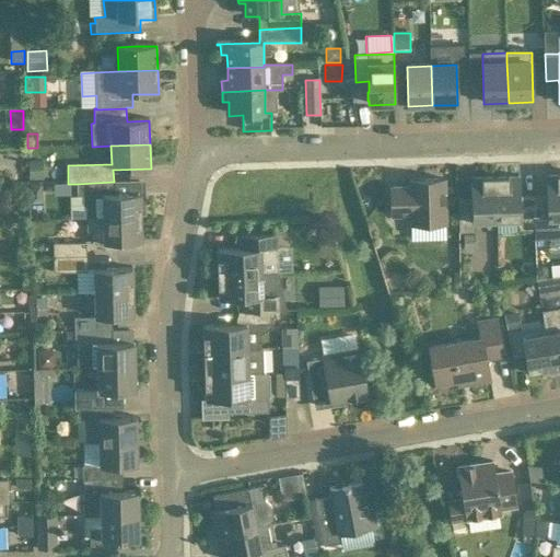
[(42,178),(42,164),(31,164),(31,178),(42,178)]
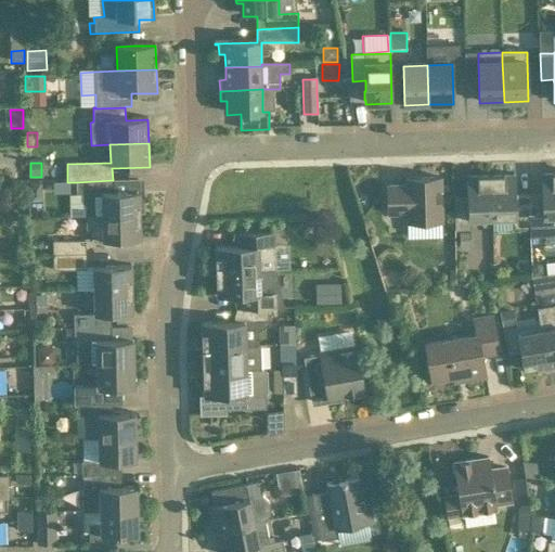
[(554,176),(541,176),(542,193),(542,202),(529,203),(530,229),(543,228),(546,219),(550,219),(554,219),(554,176)]
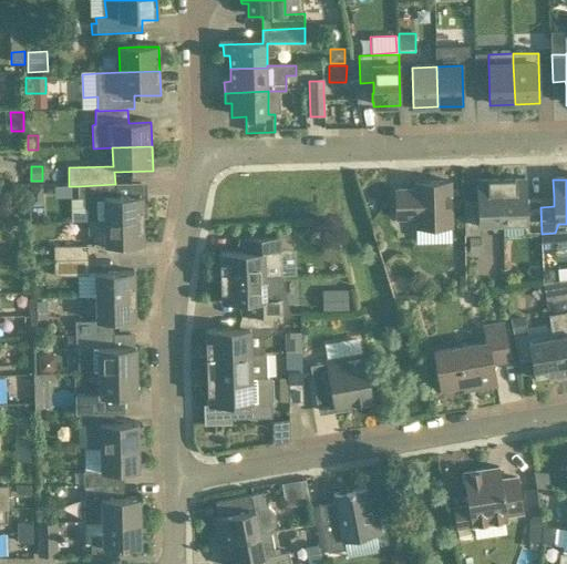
[(527,207),(527,198),(527,181),(502,182),(503,226),(504,241),(522,239),(526,234),(542,234),(540,207),(527,207)]
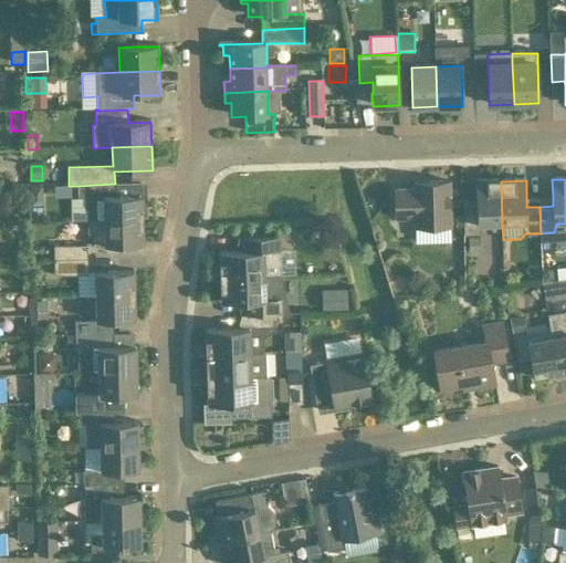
[(477,208),(463,209),(464,236),(479,236),(482,226),(502,226),(501,181),(477,183),(477,208)]
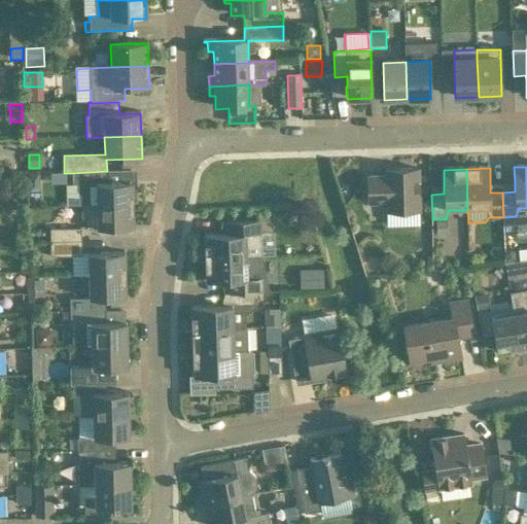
[(420,212),(419,190),(419,170),(385,171),(385,177),(367,178),(369,205),(385,205),(385,213),(390,213),(390,222),(394,225),(412,225),(416,221),(416,212),(420,212)]
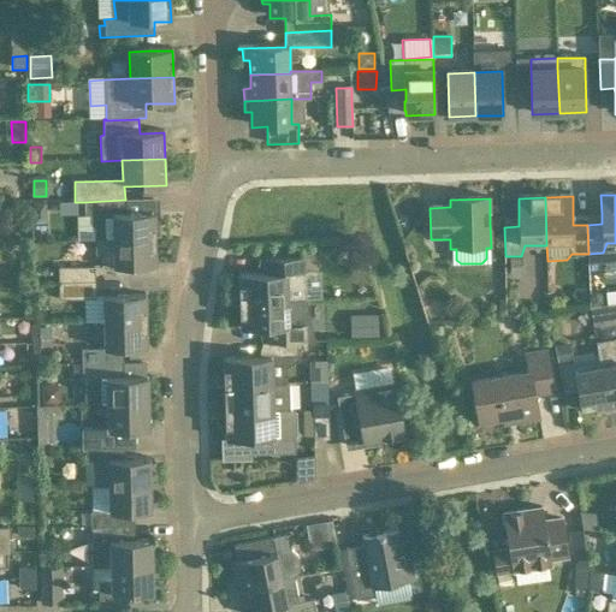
[(155,241),(155,237),(161,237),(160,214),(128,215),(128,200),(125,200),(84,202),(84,218),(77,218),(77,243),(95,242),(155,241)]
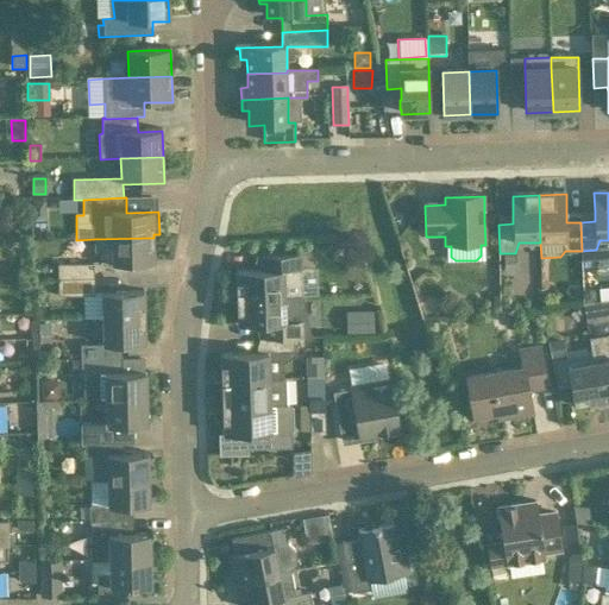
[(32,215),(39,215),(44,210),(43,202),(32,202),(32,215)]
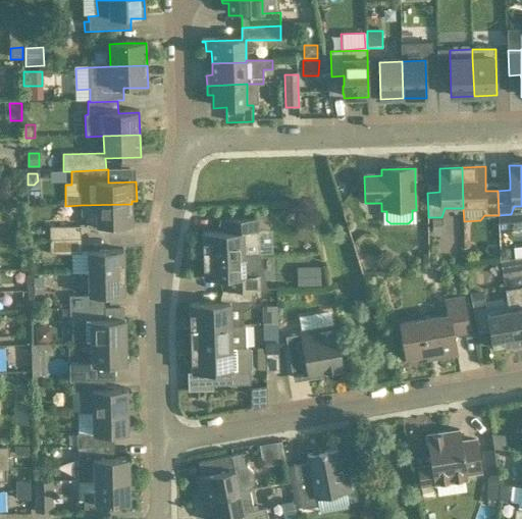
[(87,227),(111,227),(132,226),(132,204),(81,205),(81,216),(87,216),(87,227)]
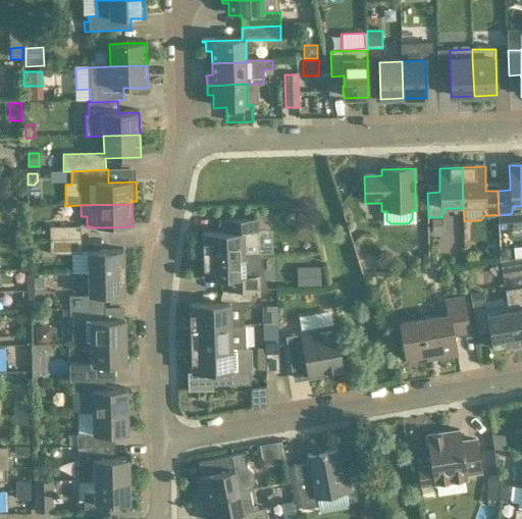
[(259,219),(250,219),(221,221),(221,234),(203,234),(204,257),(258,255),(258,231),(259,231),(259,219)]
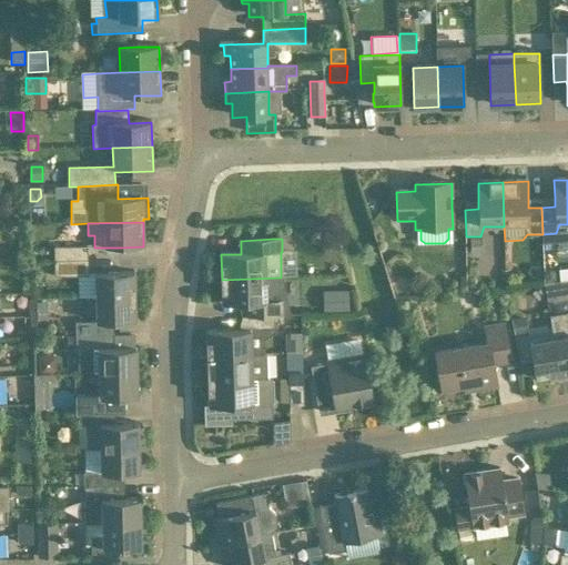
[(470,240),(470,254),(482,254),(482,240),(470,240)]
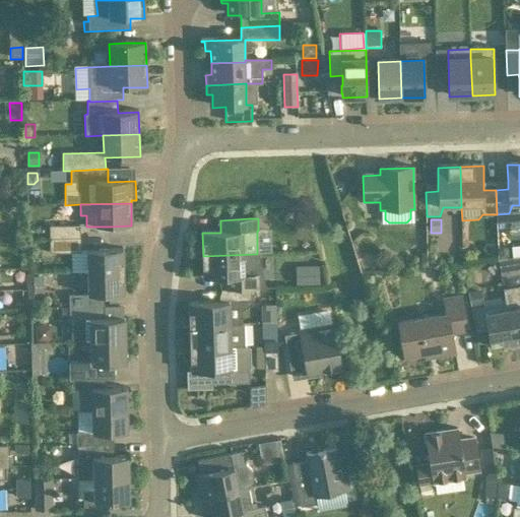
[(49,227),(50,240),(80,240),(80,227),(49,227)]
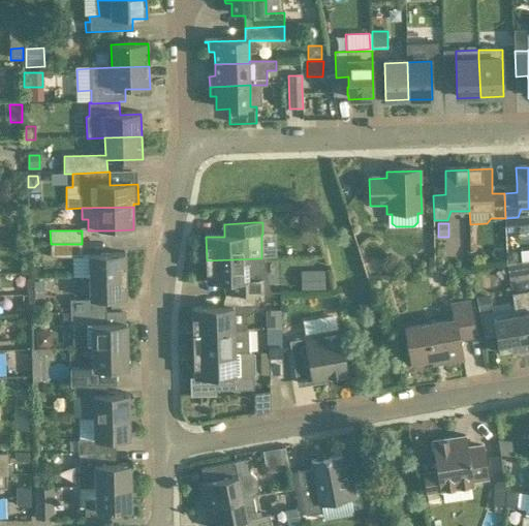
[(82,257),(82,244),(51,244),(51,258),(82,257)]
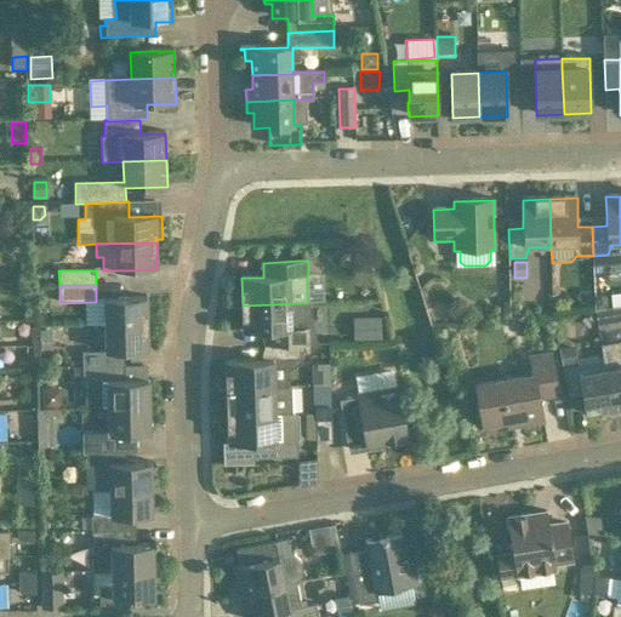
[(579,293),(579,304),(590,304),(590,293),(579,293)]
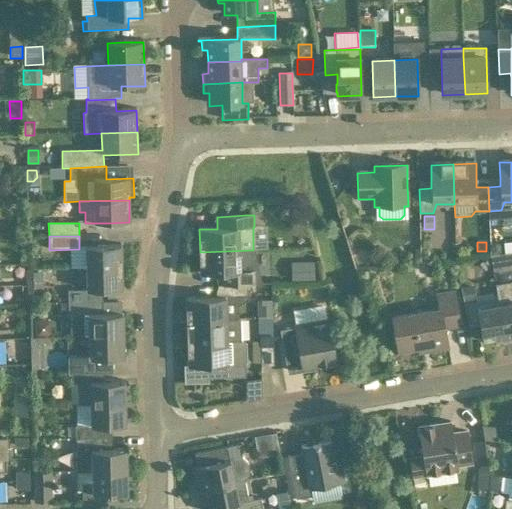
[(121,247),(101,247),(85,248),(85,269),(122,268),(121,247)]
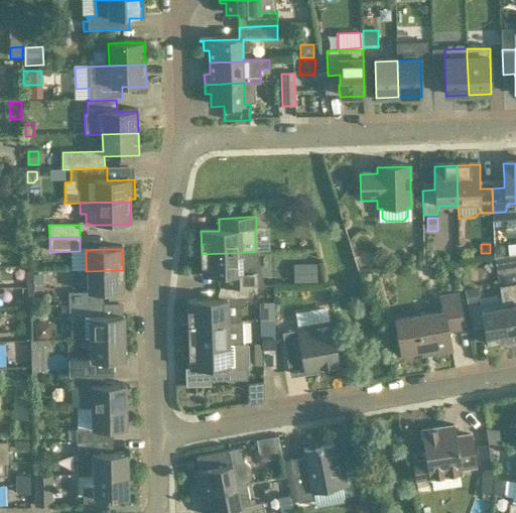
[(203,277),(216,276),(220,276),(221,288),(249,287),(264,287),(257,252),(255,252),(202,254),(203,277)]
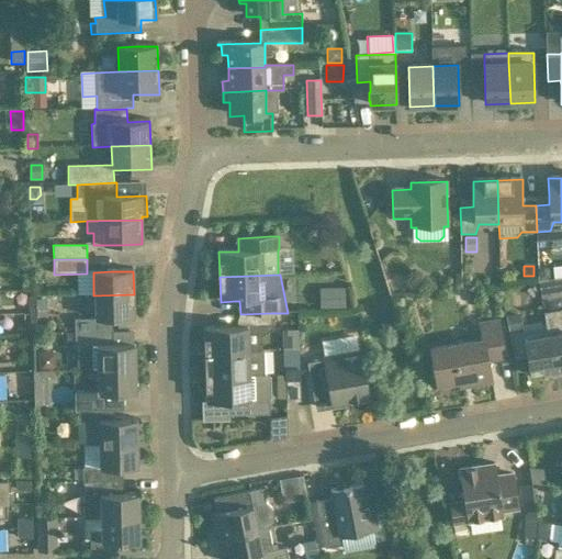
[(333,289),(334,310),(346,309),(345,289),(333,289)]
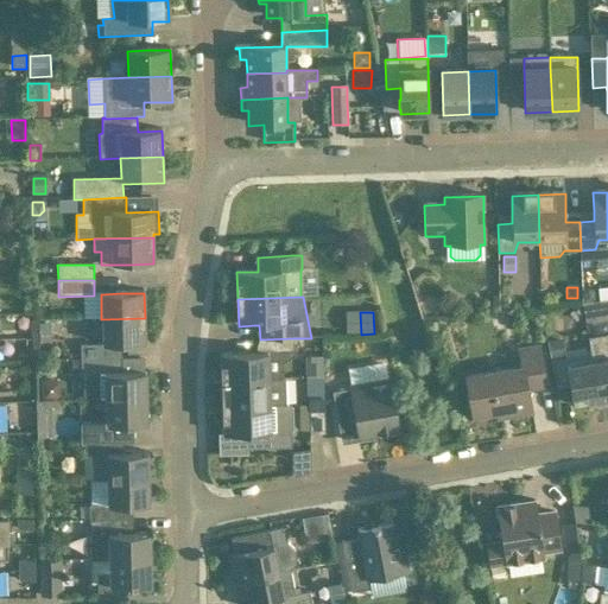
[(118,345),(121,345),(145,344),(145,318),(101,319),(102,344),(81,345),(81,360),(118,360),(118,345)]
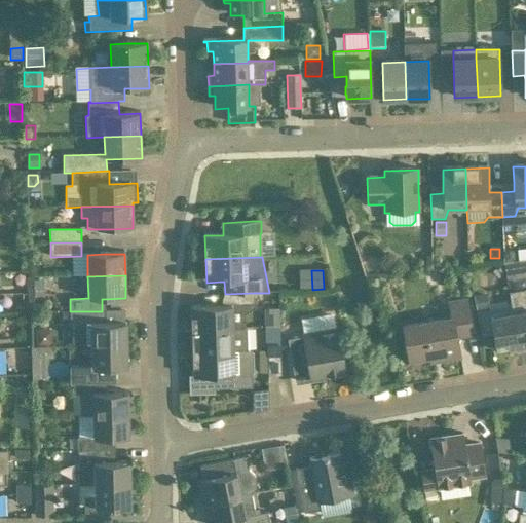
[(43,291),(43,282),(34,282),(35,291),(43,291)]
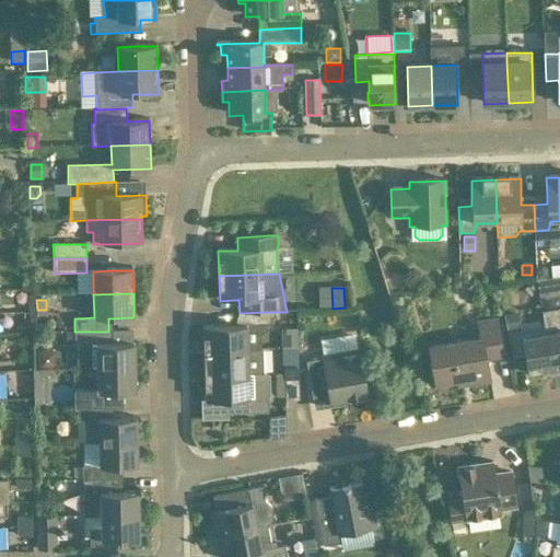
[(559,308),(541,312),(546,333),(546,335),(553,376),(559,375),(559,308)]
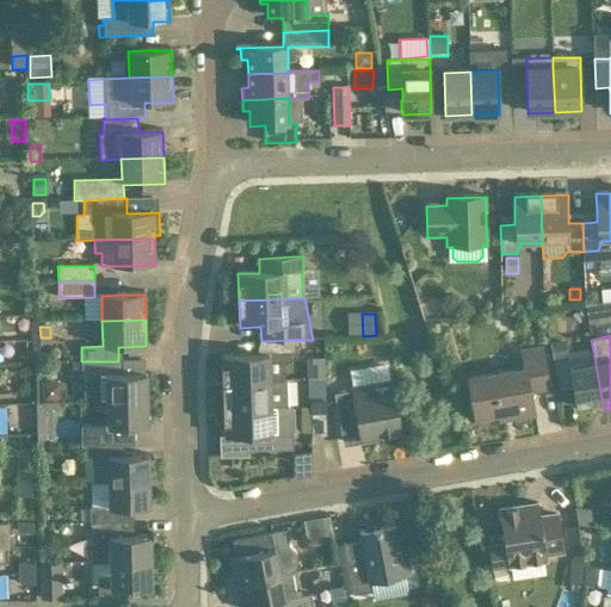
[(261,355),(246,357),(222,357),(223,384),(284,382),(284,365),(295,359),(295,340),(261,341),(261,355)]
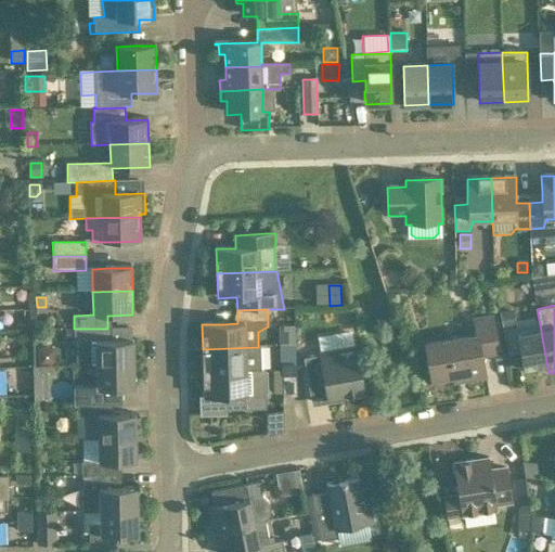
[(516,323),(514,310),(500,312),(503,330),(516,328),(516,323)]
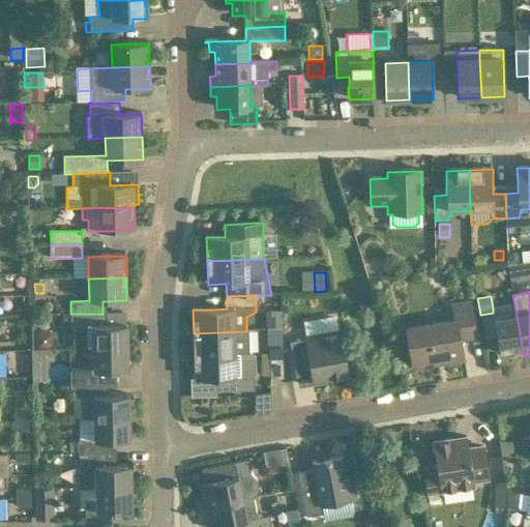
[(453,319),(406,327),(413,366),(445,359),(446,363),(464,360),(461,342),(477,339),(471,301),(450,304),(453,319)]
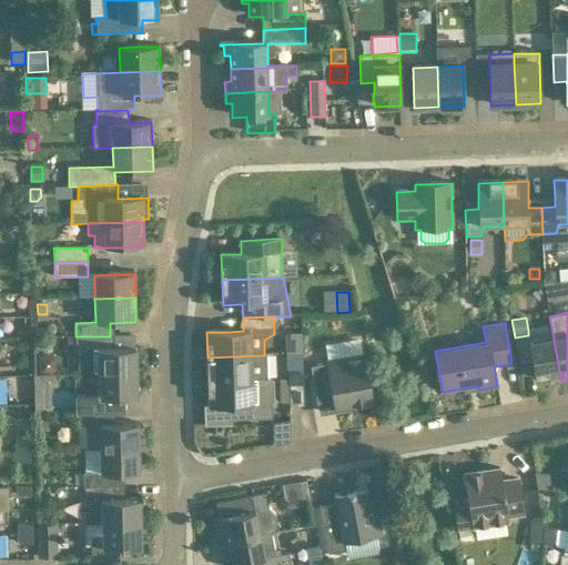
[(286,354),(302,353),(302,334),(286,334),(286,354)]
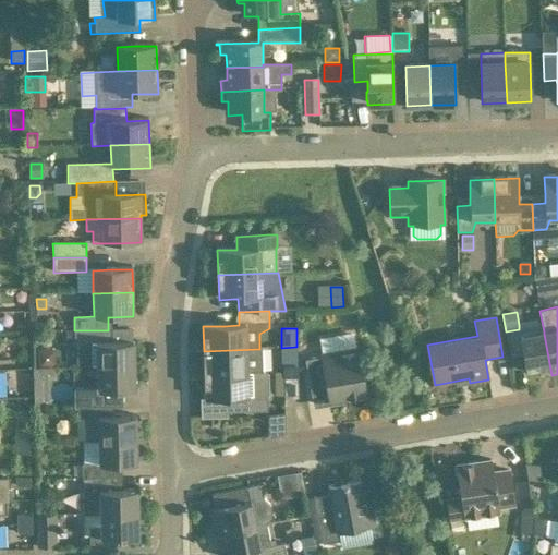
[(108,330),(74,330),(74,344),(76,344),(77,366),(79,366),(79,368),(79,369),(134,366),(134,342),(132,342),(109,344),(108,330)]
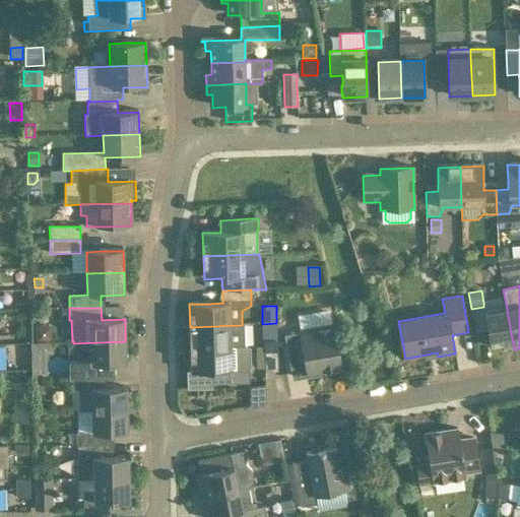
[(484,313),(484,308),(471,310),(475,333),(488,331),(491,347),(503,345),(504,351),(514,349),(507,311),(507,309),(484,313)]
